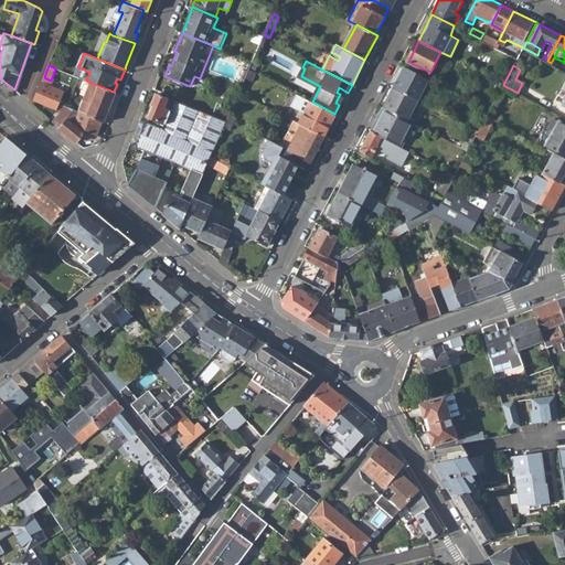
[(394,87),(418,99),(428,80),(404,66),(394,87)]
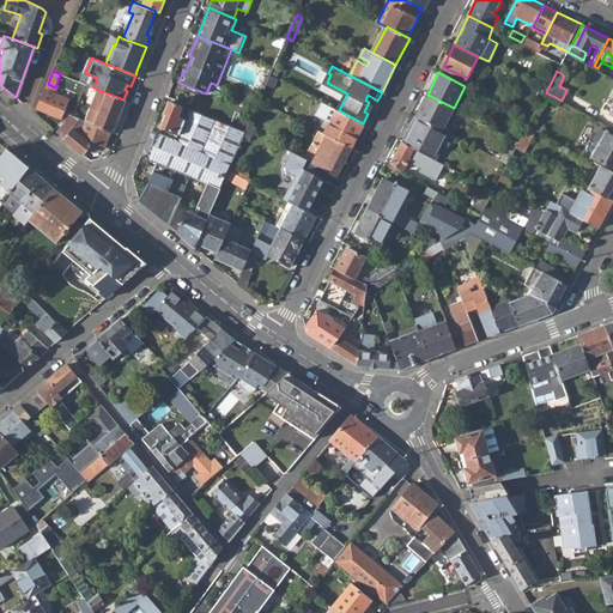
[(82,83),(93,87),(97,78),(85,73),(82,83)]
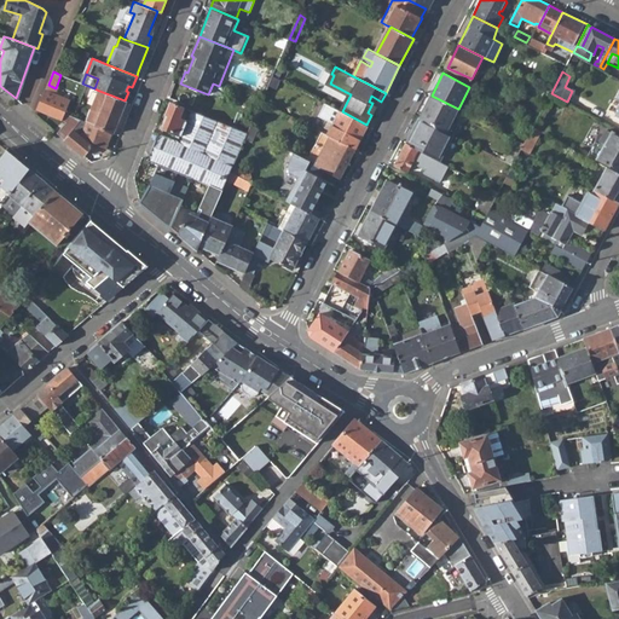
[(340,110),(342,111),(351,94),(330,84),(334,75),(331,74),(327,85),(347,96),(340,110)]
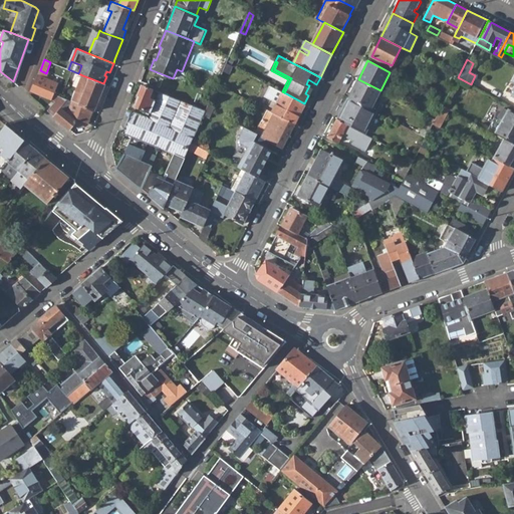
[(224,71),(230,73),(233,66),(227,63),(224,71)]
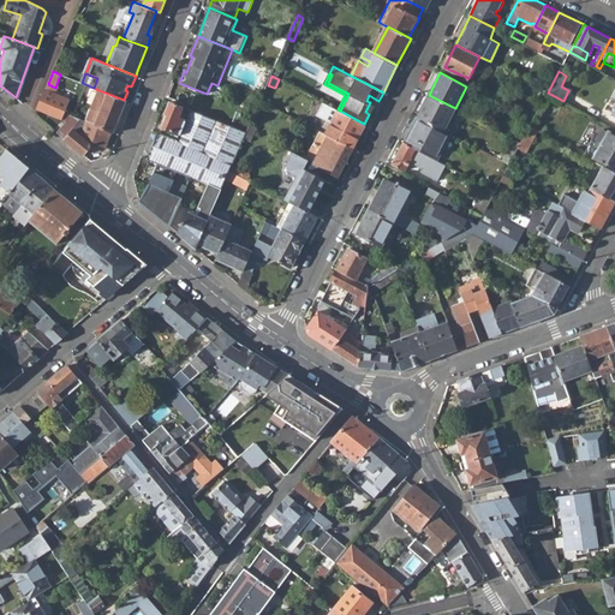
[(54,101),(58,91),(59,88),(55,88),(48,84),(37,111),(63,120),(64,115),(67,107),(54,101)]
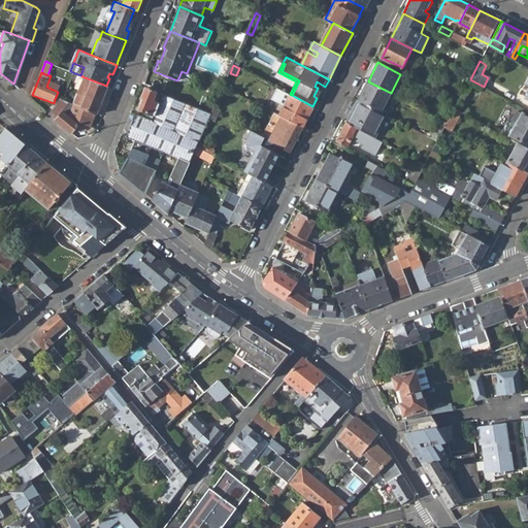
[(97,113),(107,87),(106,86),(93,80),(85,77),(74,104),(81,107),(85,108),(97,113)]
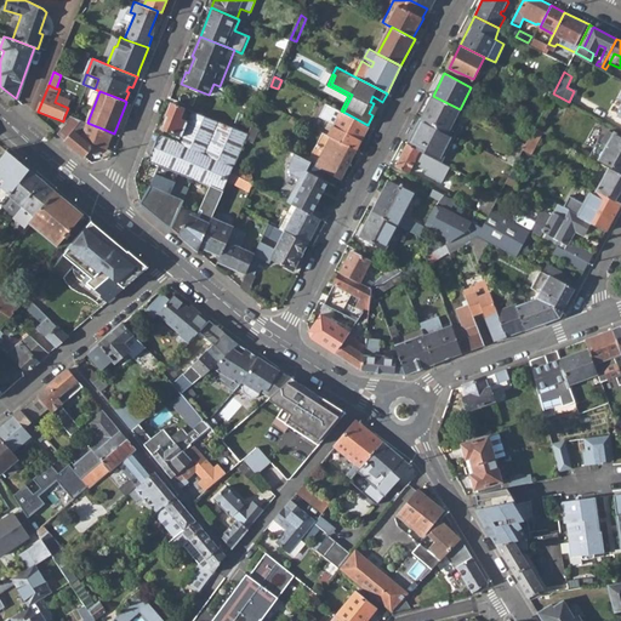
[(368,125),(370,126),(382,102),(372,96),(370,102),(374,103),(369,113),(372,115),(368,125)]
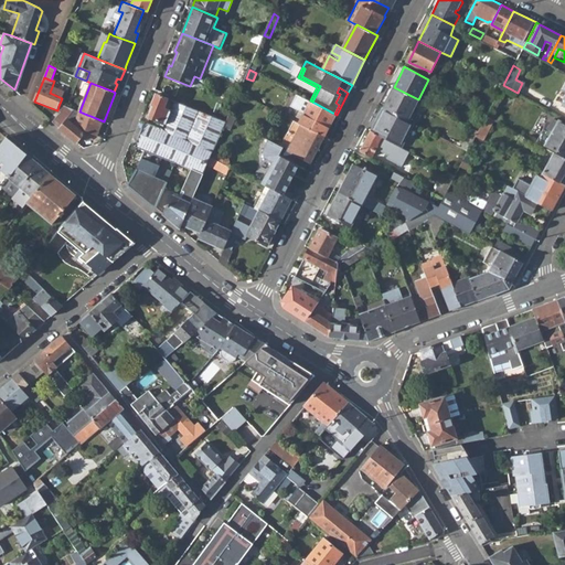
[(384,106),(408,119),(418,99),(394,87),(384,106)]
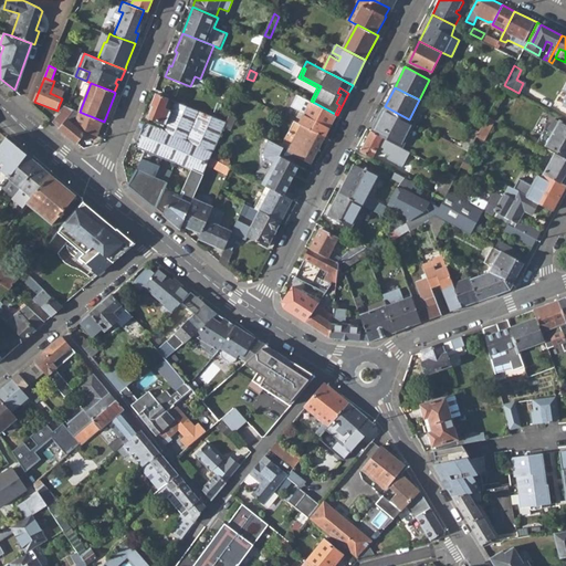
[(155,106),(148,123),(164,129),(171,113),(164,109),(168,98),(157,94),(153,105),(155,106)]
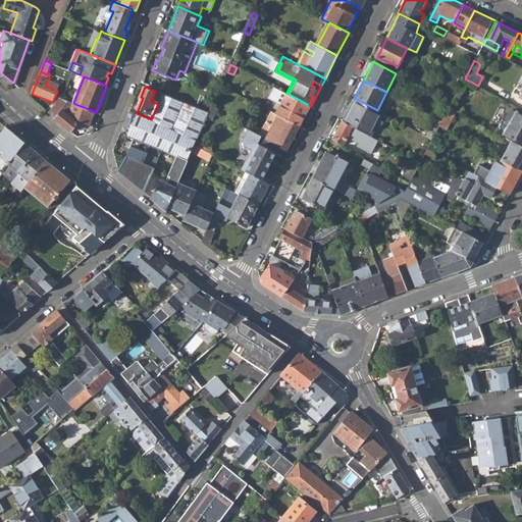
[(309,105),(289,94),(286,93),(276,88),(271,99),(283,105),(279,114),(300,126),(311,106),(309,105)]
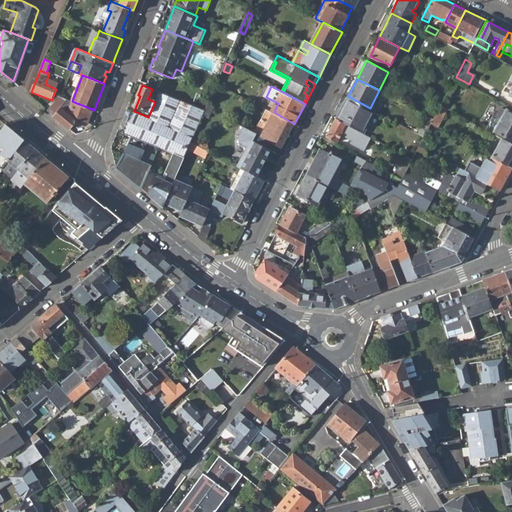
[(159,92),(152,89),(148,99),(155,102),(159,92)]
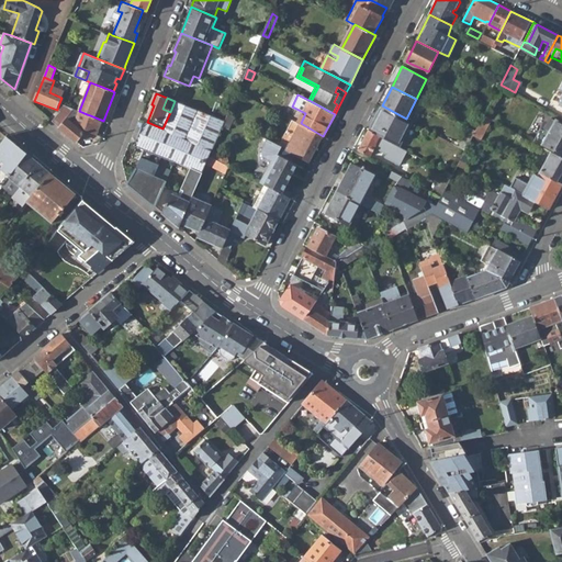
[(163,212),(179,226),(181,223),(192,198),(206,164),(210,156),(223,125),(225,121),(175,101),(170,112),(163,128),(147,122),(144,121),(135,146),(153,153),(149,160),(164,167),(172,170),(176,163),(191,169),(179,198),(173,194),(163,212)]
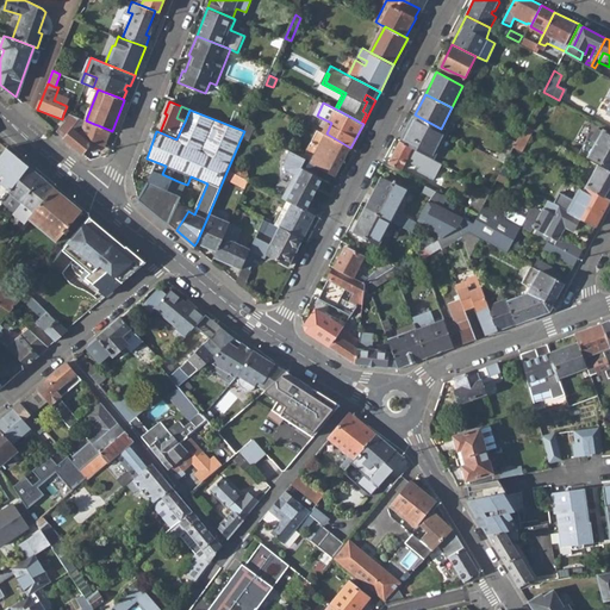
[(78,123),(80,118),(74,114),(72,114),(68,117),(66,122),(57,131),(64,138),(78,123)]
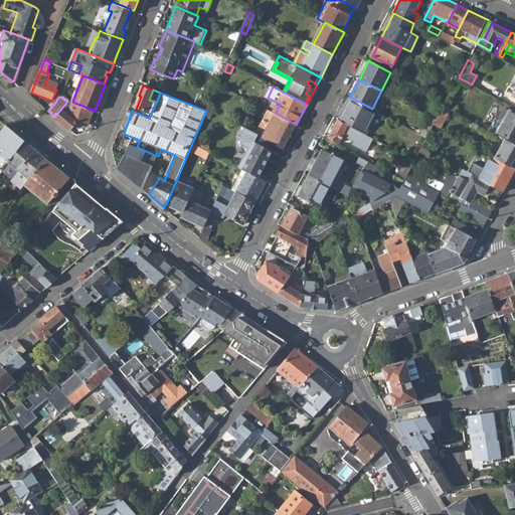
[(359,131),(367,135),(378,112),(372,109),(350,97),(338,120),(359,131)]
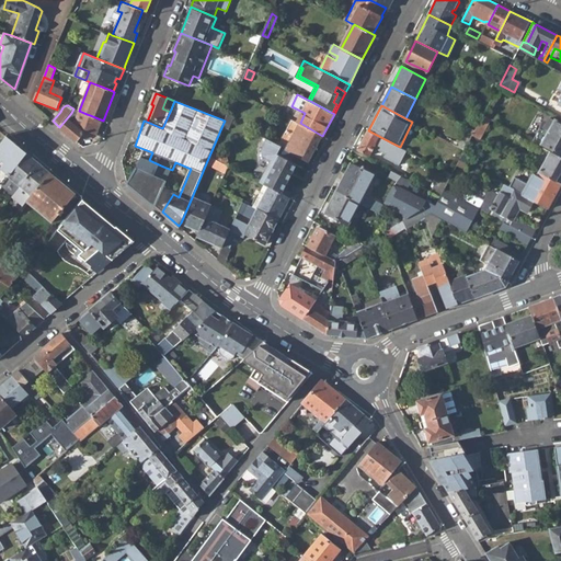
[(73,109),(71,113),(77,117),(72,123),(83,132),(83,130),(90,115),(87,114),(79,111),(73,109)]
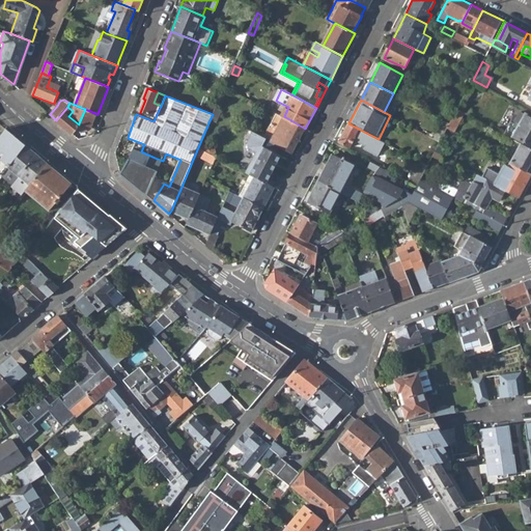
[(72,133),(79,124),(68,116),(73,111),(67,107),(56,120),(72,133)]
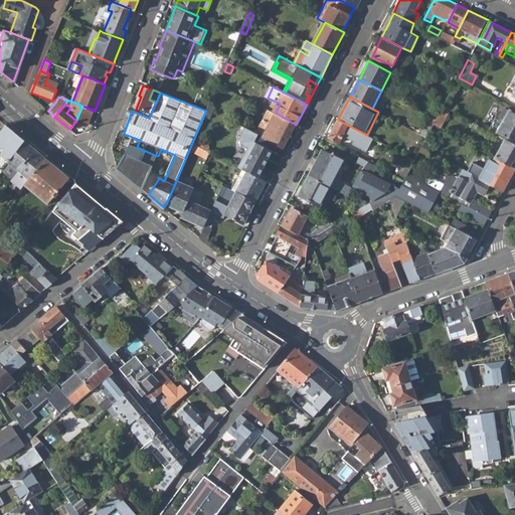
[(95,111),(82,106),(76,120),(89,125),(95,111)]
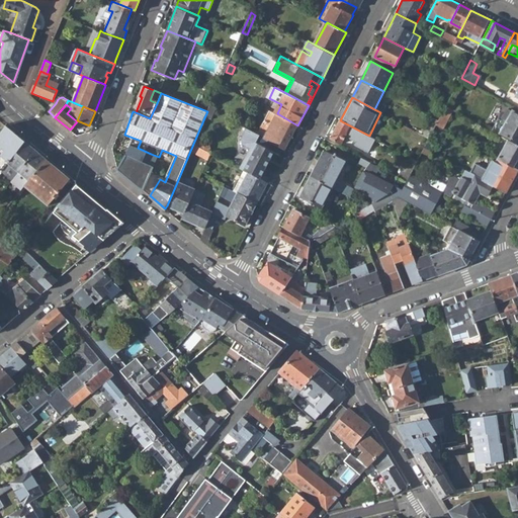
[(437,124),(444,128),(453,110),(446,106),(439,120),(437,124)]
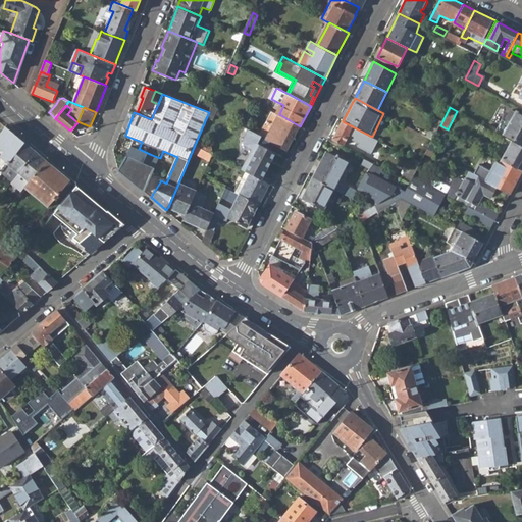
[(505,134),(521,143),(521,114),(517,112),(512,111),(507,119),(511,121),(505,134)]
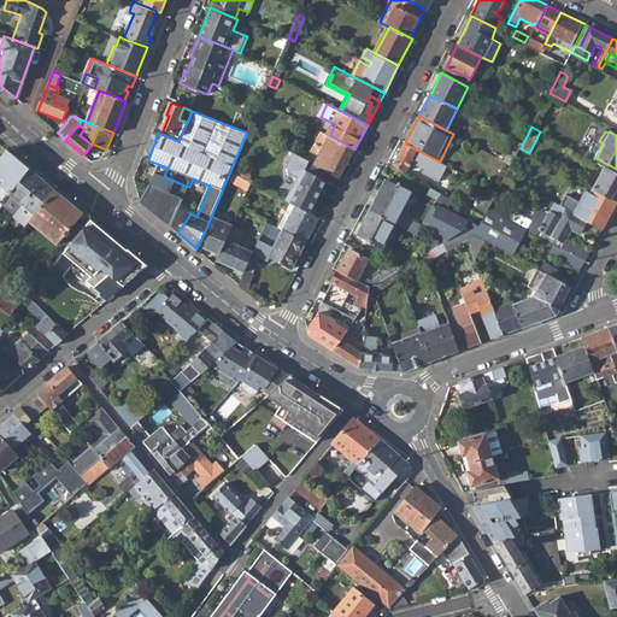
[(315,164),(340,177),(354,150),(330,135),(315,164)]
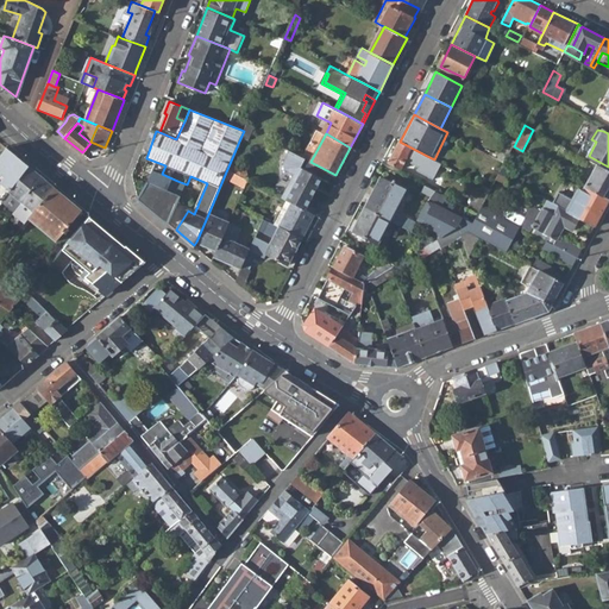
[(422,158),(425,155),(400,142),(389,162),(401,168),(406,159),(408,155),(416,158),(419,159),(420,157),(422,158)]
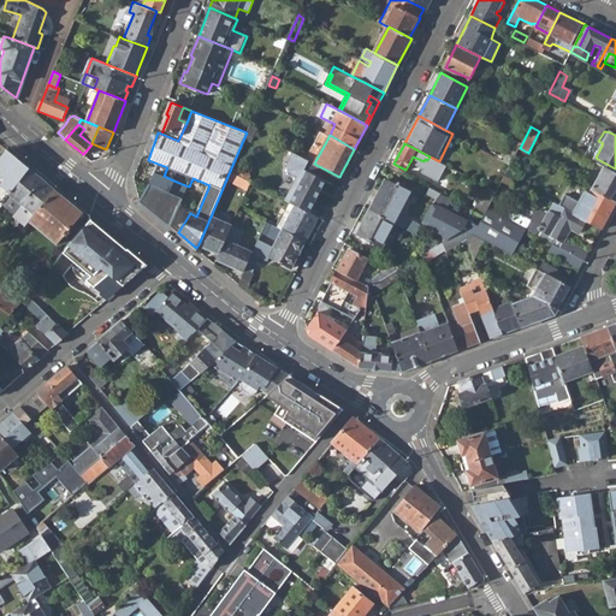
[(0,157),(0,185),(10,195),(30,169),(6,148),(0,157)]
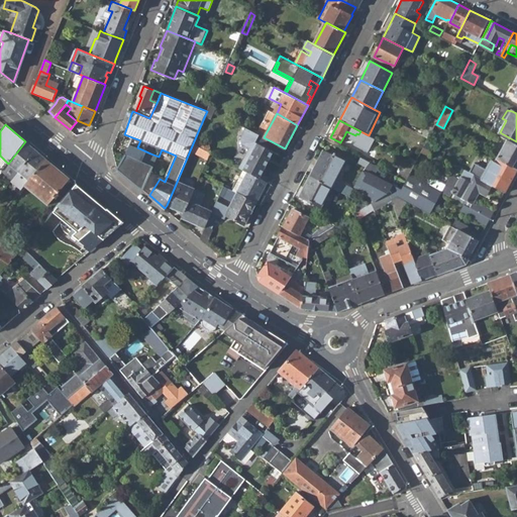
[(274,151),(260,144),(263,137),(242,126),(239,133),(236,140),(244,144),(233,165),(241,169),(260,178),(274,151)]
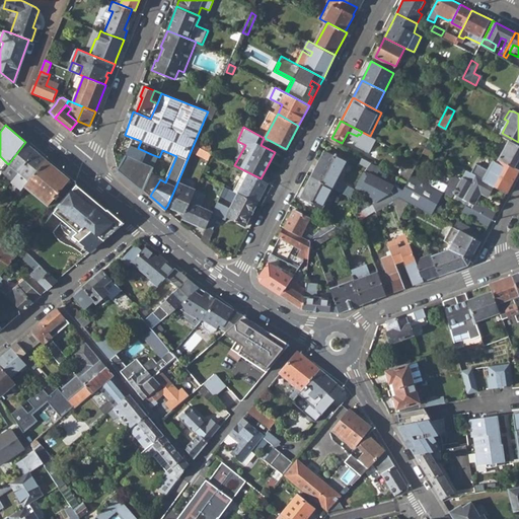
[(426,148),(434,151),(438,142),(431,139),(426,148)]
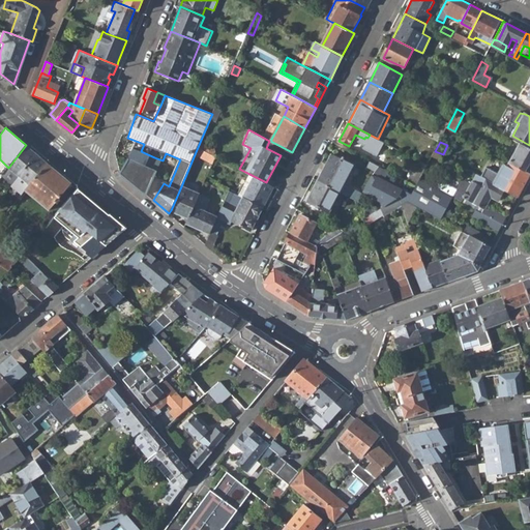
[(519,168),(526,172),(529,163),(529,149),(520,143),(509,163),(519,168)]
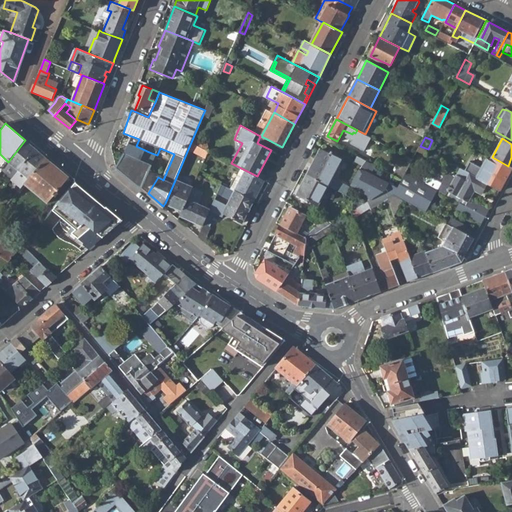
[(18,170),(35,149),(25,140),(8,162),(2,169),(12,178),(18,170)]
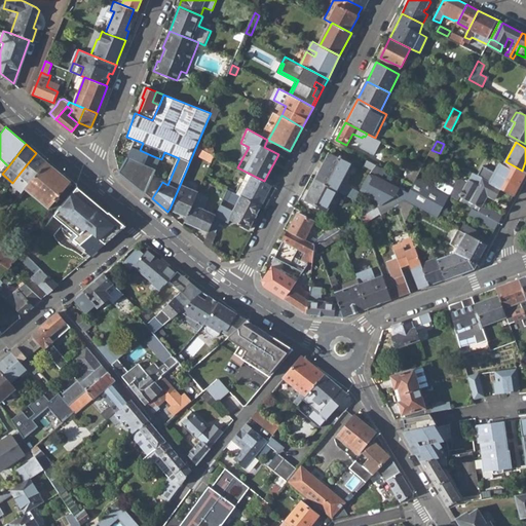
[(196,146),(193,153),(213,163),(216,156),(196,146)]
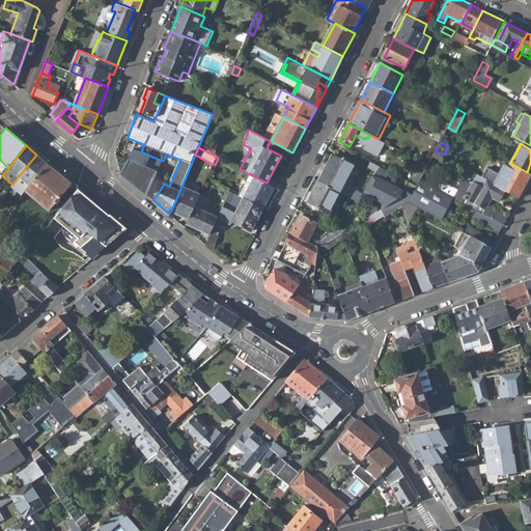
[(48,164),(36,155),(19,176),(30,185),(48,164)]
